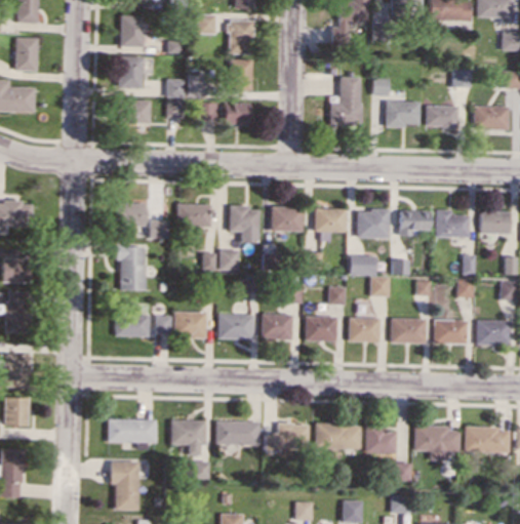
[(39,0),(18,0),(18,23),(39,24),(39,0)]
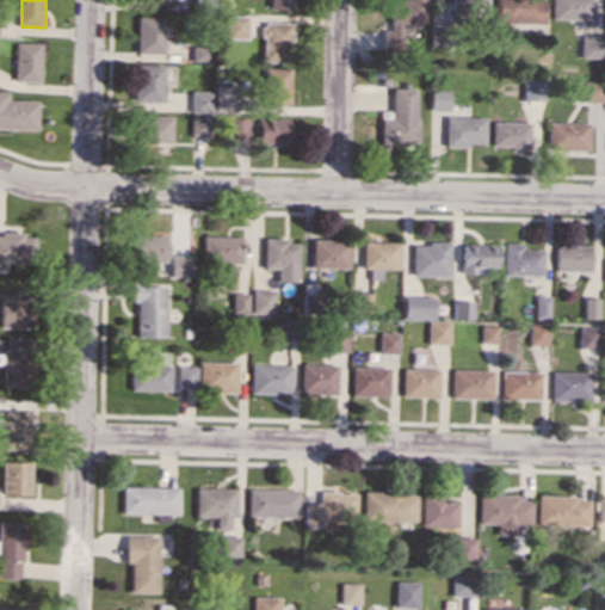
[(297,12),(297,0),(273,0),(273,10),(297,12)]
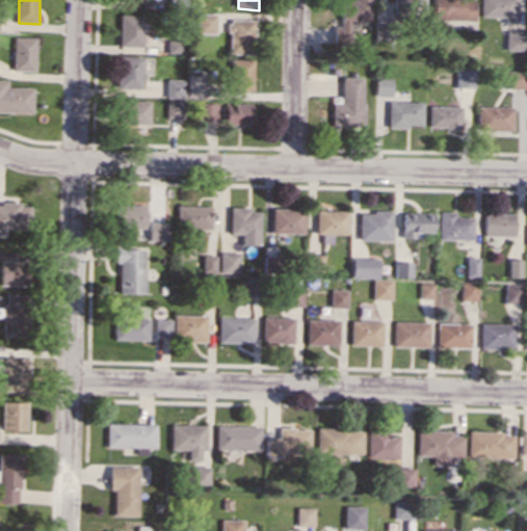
[(372,0),(358,0),(358,1),(344,1),(343,27),(337,27),(336,45),(352,45),(353,23),(372,23),(372,0)]
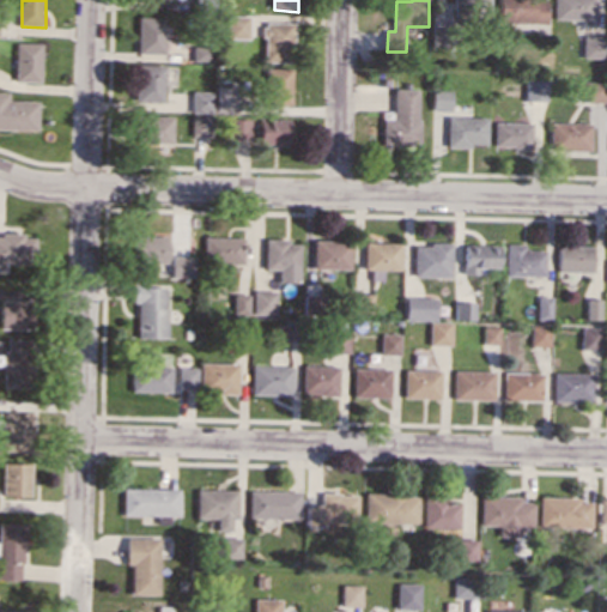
[(456,0),(456,17),(491,17),(491,0),(456,0)]
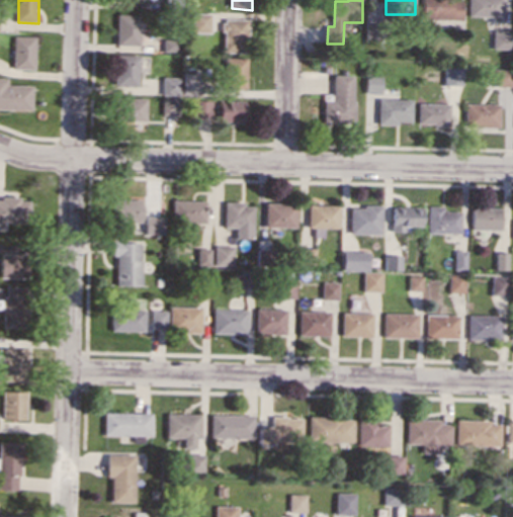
[(463,21),(463,0),(423,0),(423,20),(463,21)]
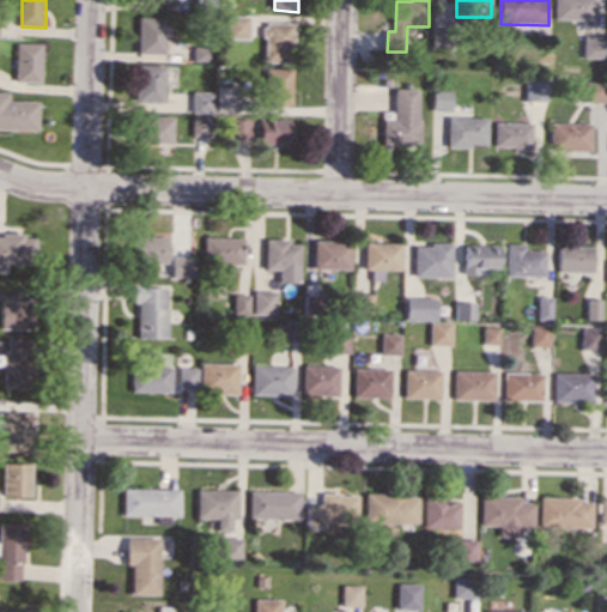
[(596,0),(557,0),(557,20),(596,20),(596,0)]
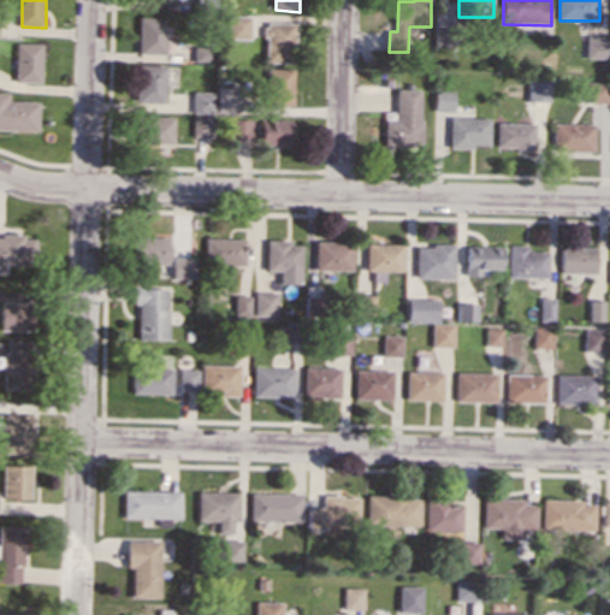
[(254,17),(234,17),(232,40),(254,40),(254,17)]
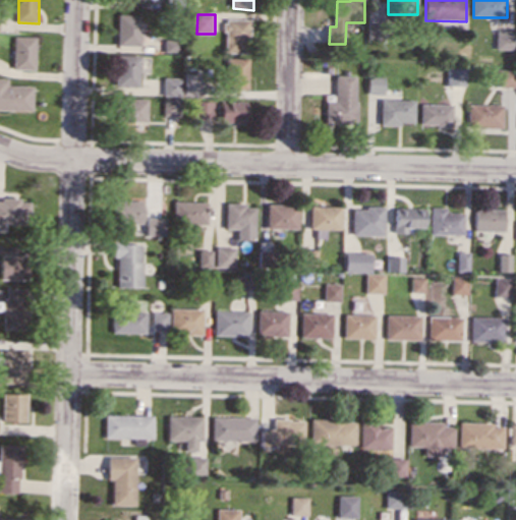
[(120,46),(144,46),(145,15),(120,15),(120,46)]
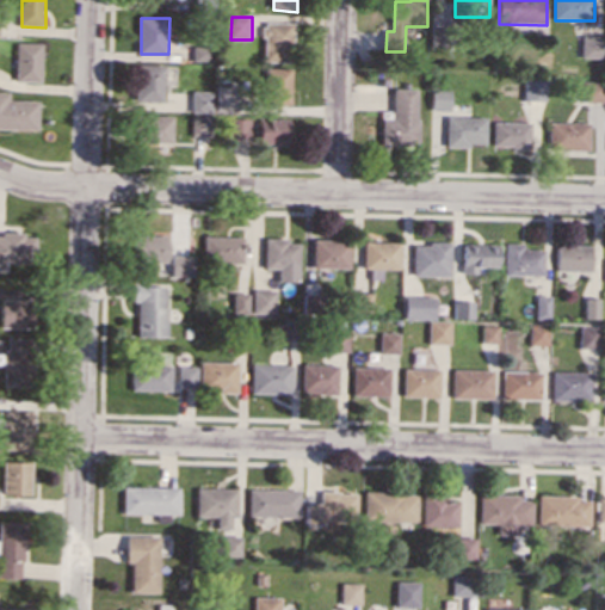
[(295,24),(267,24),(266,62),(295,63),(295,24)]
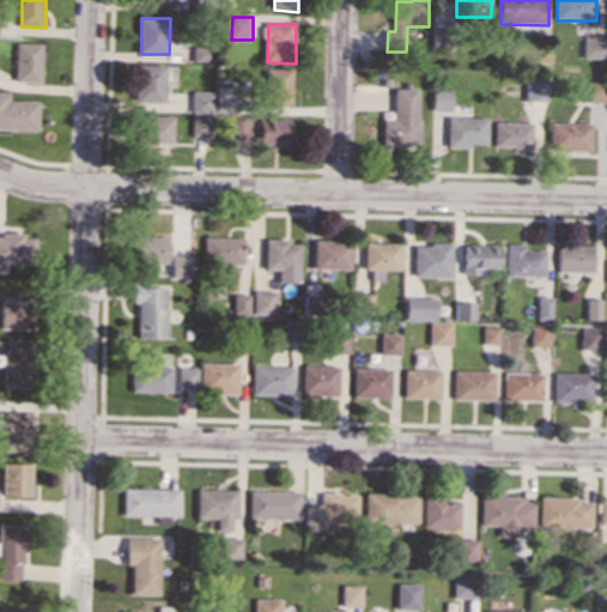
[(606,37),(586,37),(586,59),(606,59),(606,37)]
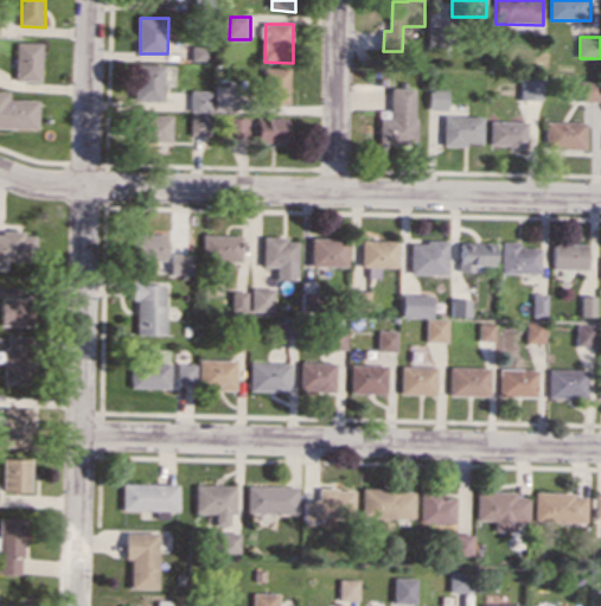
[(19,82),(44,82),(45,44),(20,43),(19,82)]
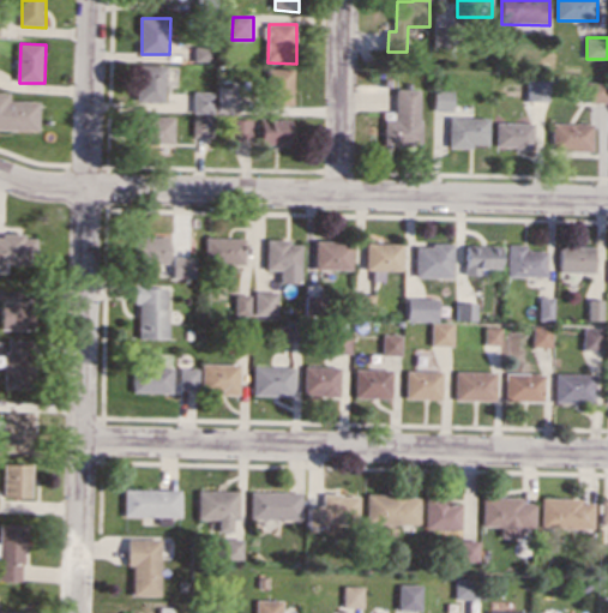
[(168,102),(169,66),(142,65),(140,102),(168,102)]
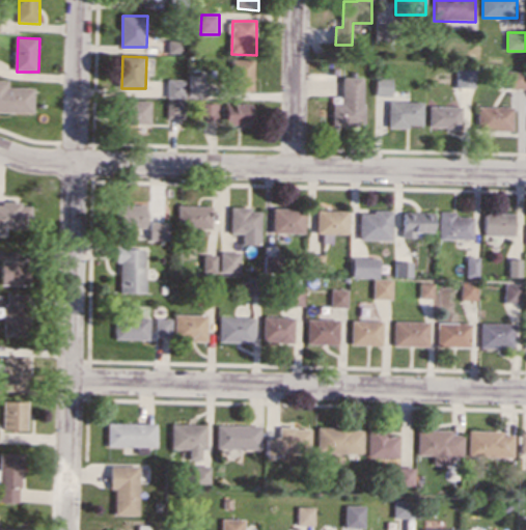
[(234,60),(233,90),(255,91),(256,61),(234,60)]
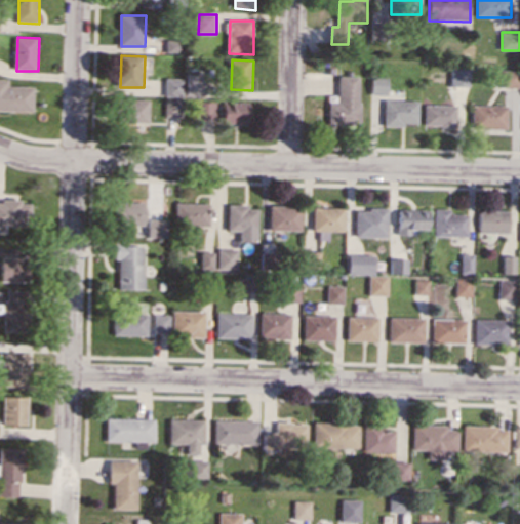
[(519,71),(504,71),(503,88),(519,88),(519,71)]
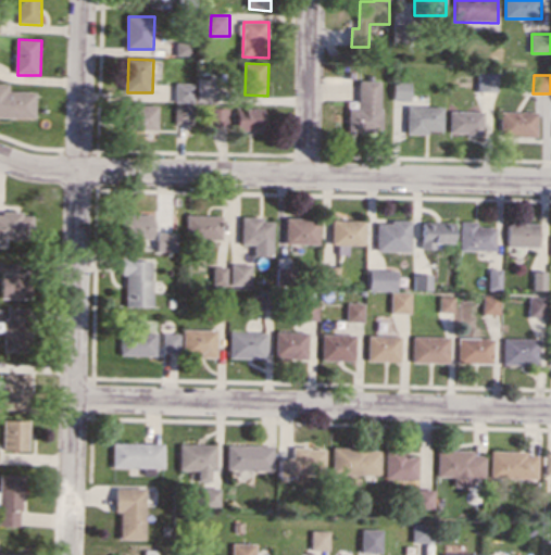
[(350,133),(382,134),(384,83),(361,82),(360,109),(351,109),(350,133)]
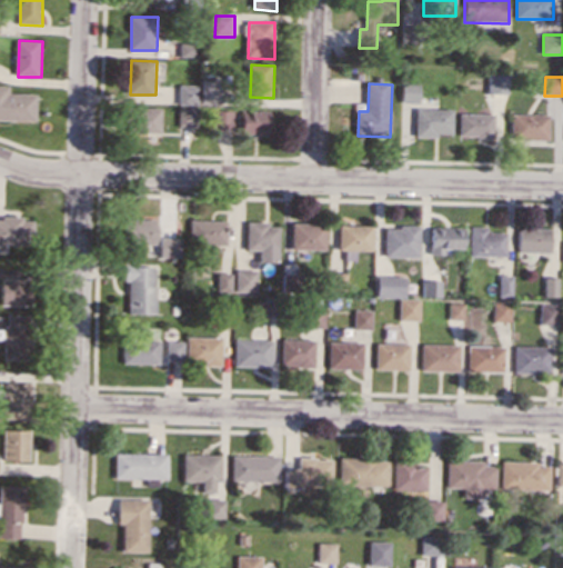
[(421,103),(421,85),(404,83),(403,103),(421,103)]
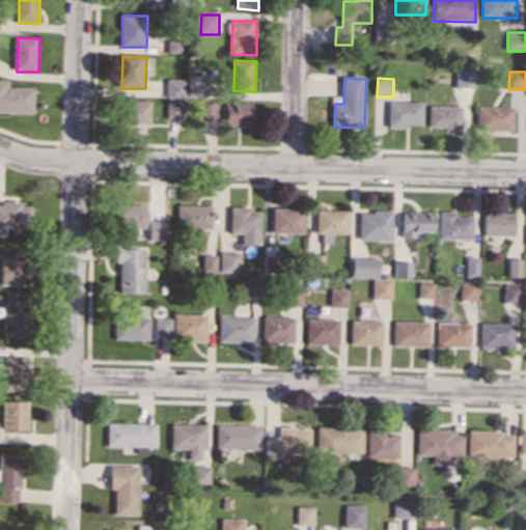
[(11,87),(11,80),(0,80),(0,112),(36,113),(36,88),(11,87)]
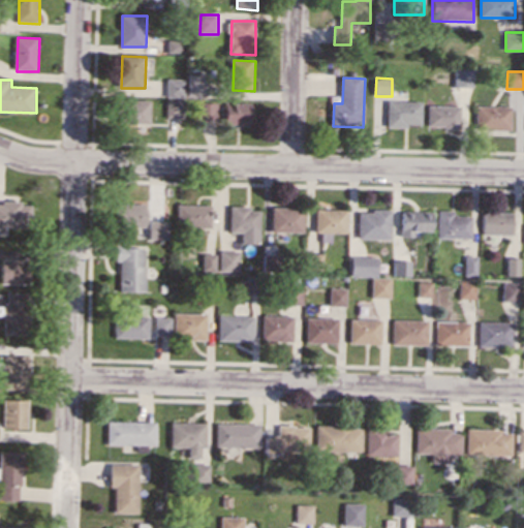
[(187,80),(170,80),(168,97),(187,98),(187,80)]
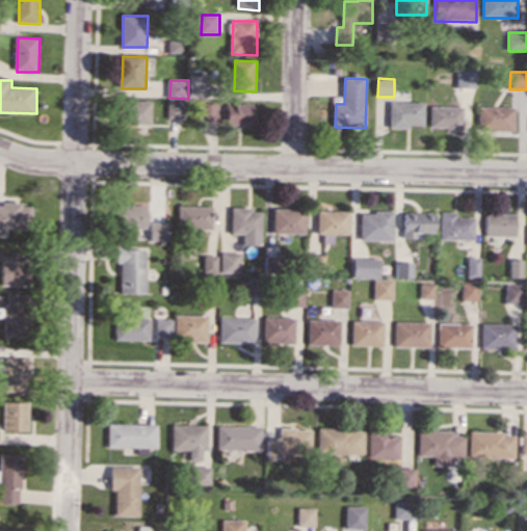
[(186,118),(187,101),(170,101),(169,118),(186,118)]
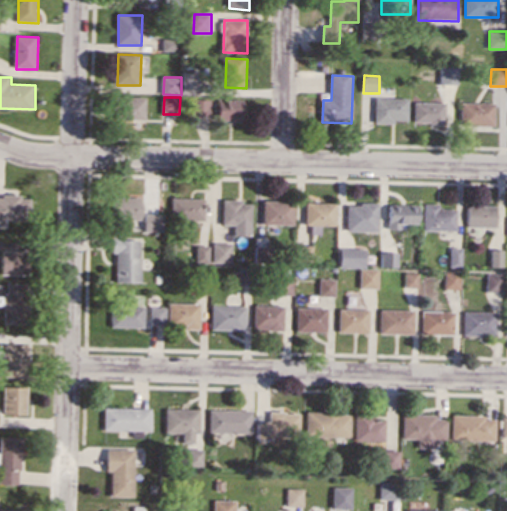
[(148,121),(148,98),(121,98),(120,120),(148,121)]
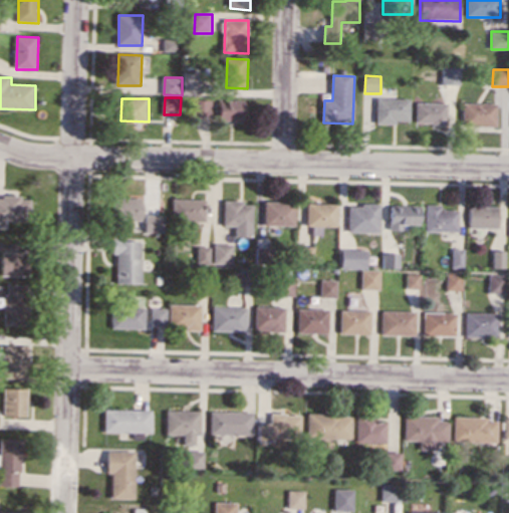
[(411,123),(411,99),(377,98),(377,122),(411,123)]
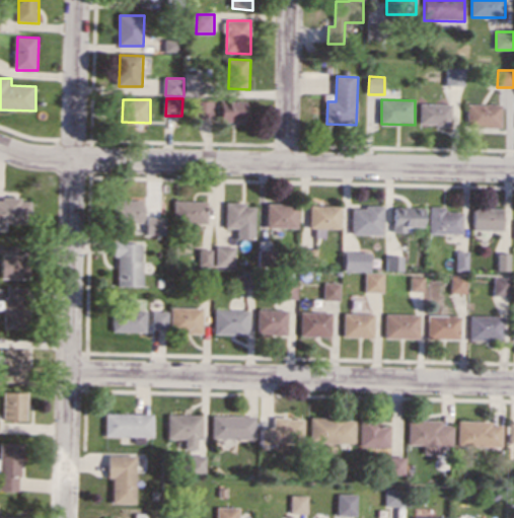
[(215,101),(199,101),(199,118),(215,118),(215,101)]
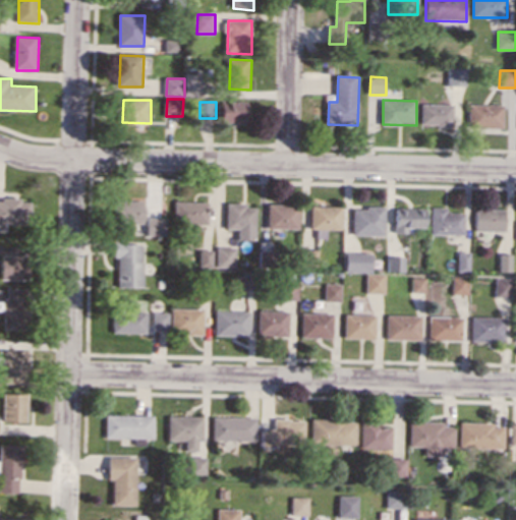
[(248,102),(223,102),(222,123),(248,124),(248,102)]
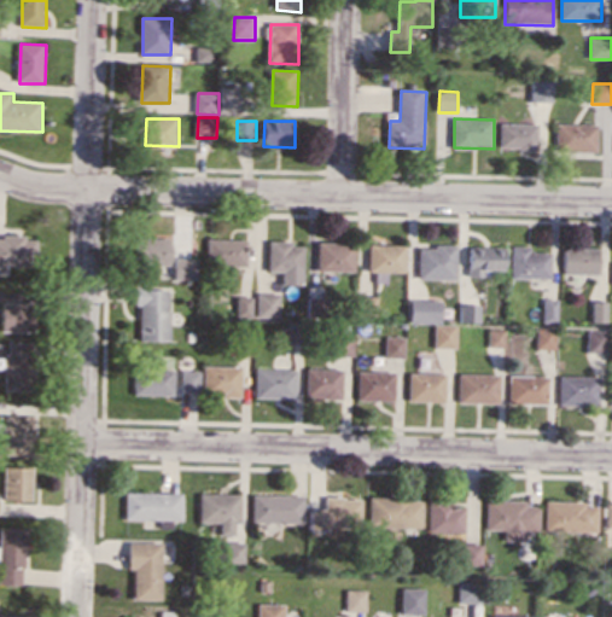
[(599,152),(599,126),(559,124),(559,151),(599,152)]
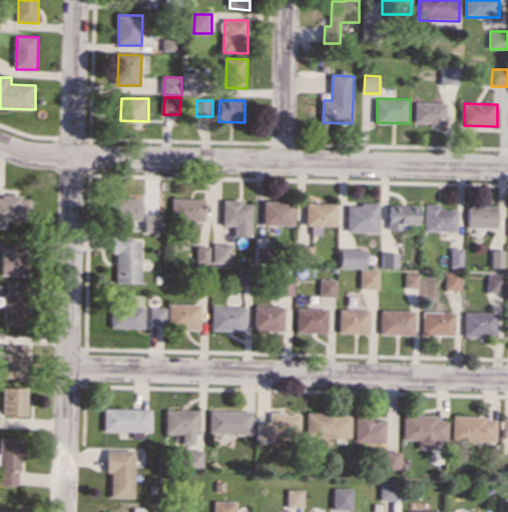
[(416,124),(448,124),(448,104),(417,104),(416,124)]
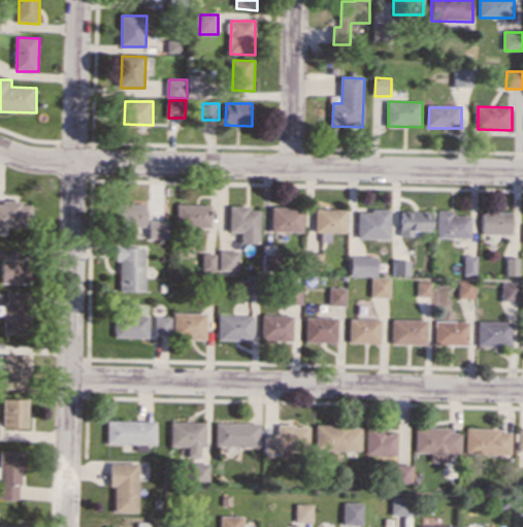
[(0,202),(0,227),(34,228),(34,203),(0,202)]
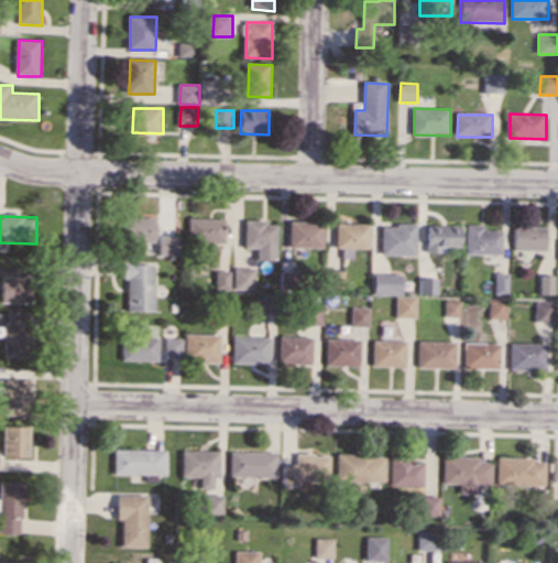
[(157,218),(126,218),(127,242),(159,242),(157,218)]
